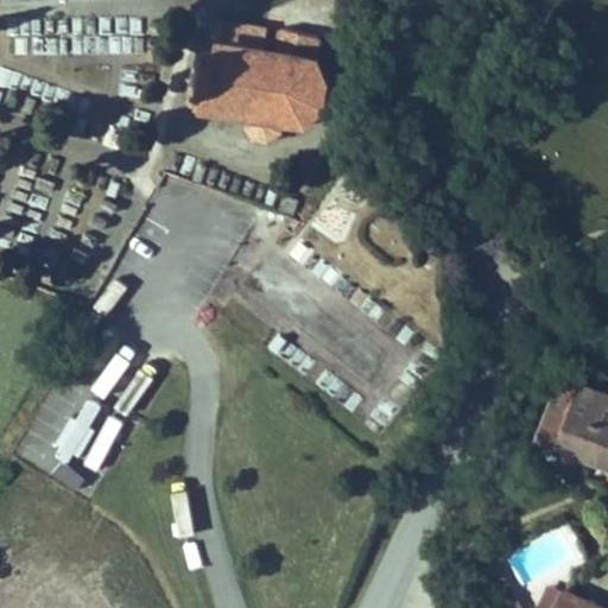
[(31,35),(32,56),(143,52),(141,16),(4,20),(5,35),(31,35)]
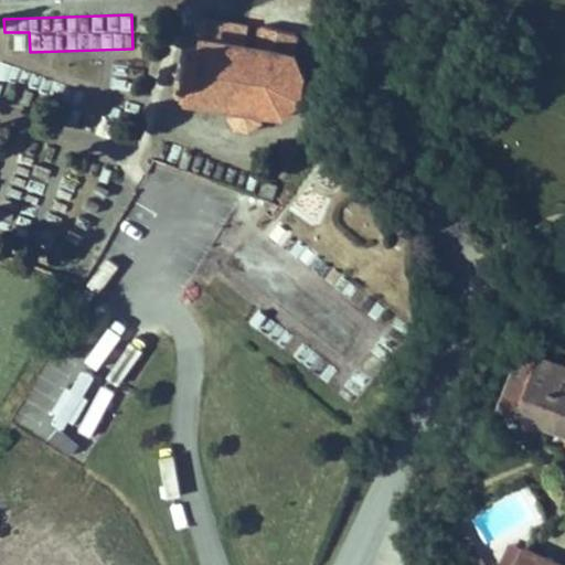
[(301,78),(308,77),(308,73),(301,74),(294,60),(298,54),(295,51),(298,32),(263,24),(257,51),(246,49),(246,42),(244,42),(240,36),(238,36),(234,33),(232,33),(227,34),(226,34),(223,35),(220,39),(216,38),(216,42),(199,40),(199,35),(198,34),(200,19),(198,19),(194,34),(192,35),(192,40),(188,40),(183,64),(178,64),(177,70),(182,71),(179,95),(182,96),(181,102),(187,103),(188,96),(206,99),(206,106),(211,107),(212,100),(232,104),(232,109),(233,109),(233,114),(227,115),(228,118),(233,118),(236,124),(234,128),(237,130),(240,126),(247,127),(248,131),(253,131),(252,127),(257,123),(263,125),(265,120),(260,118),(262,114),(263,115),(264,108),(283,112),(283,118),(287,117),(286,110),(297,97),(302,102),(305,97),(299,94),(301,78)]
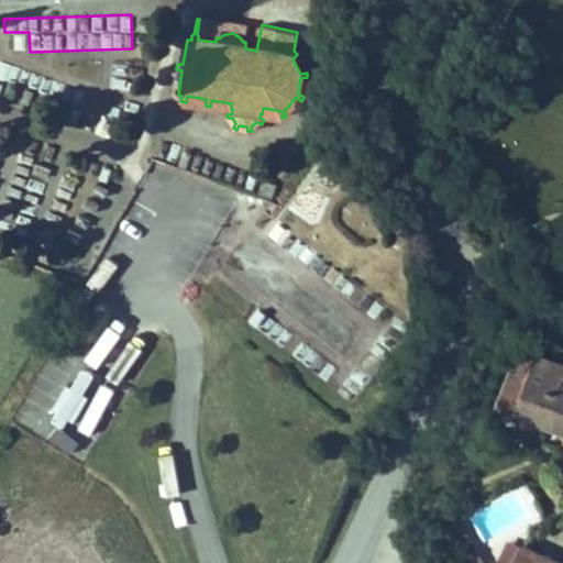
[(245,42),(249,28),(199,19),(197,34),(198,35),(198,40),(216,42),(216,37),(219,39),(222,35),(225,34),(227,34),(231,33),(233,33),(238,36),(239,36),(243,42),(245,42)]
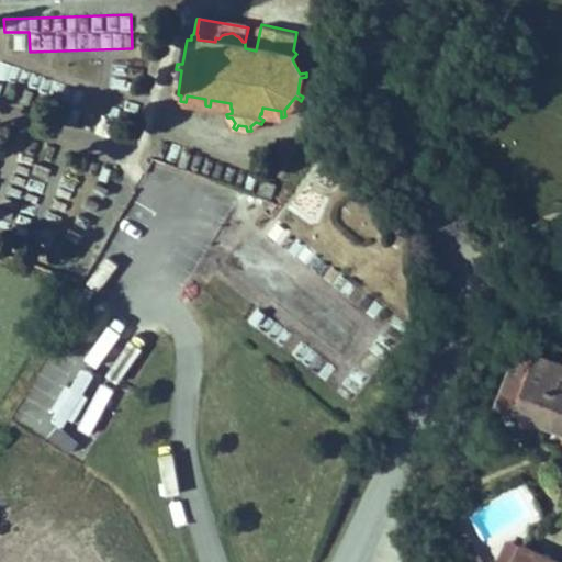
[(561,366),(520,349),(498,405),(561,429),(561,366)]
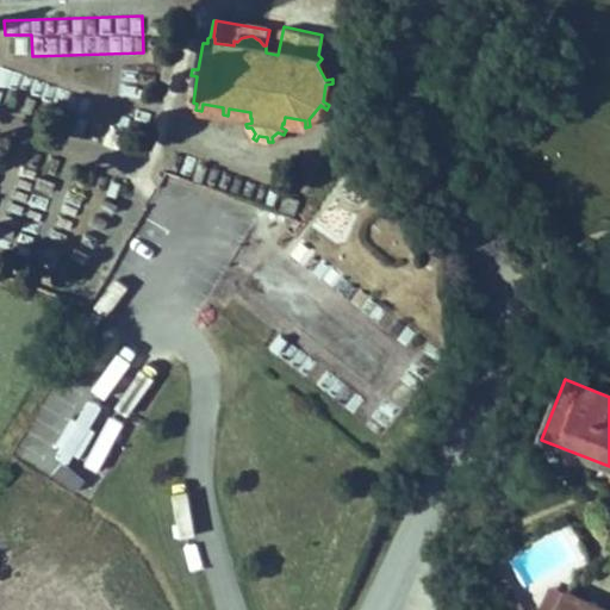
[(521,609),(524,609),(499,564),(487,570),(510,609),(521,609)]
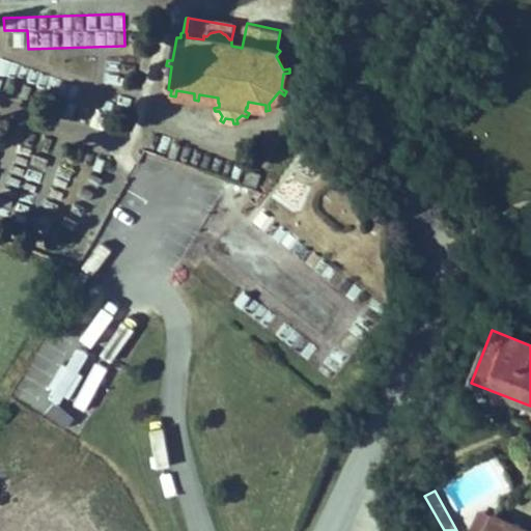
[(483,530),(492,514),(480,509),(470,530),(483,530)]
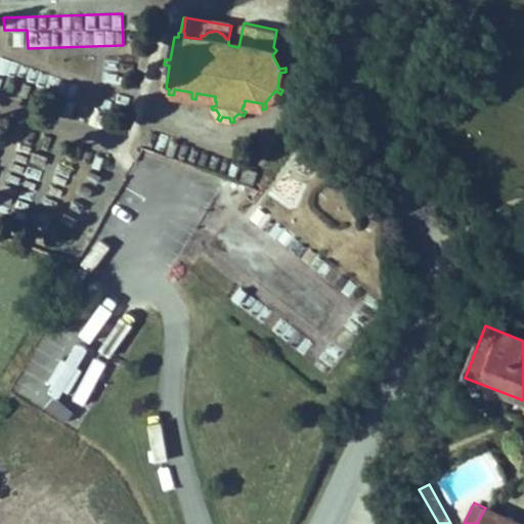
[(521,523),(485,508),(477,523),(521,523)]
